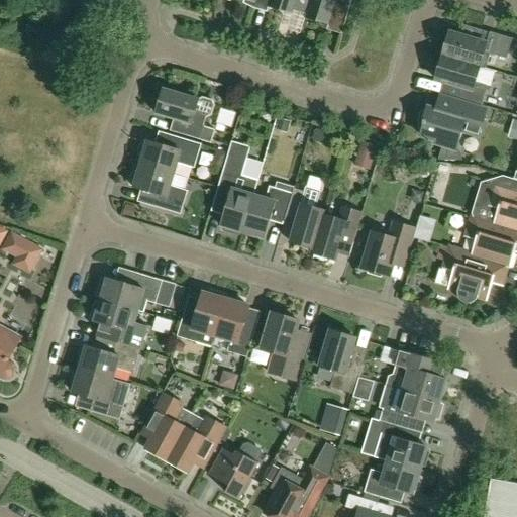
[(308,9),(310,0),(270,0),(269,7),(292,14),(294,5),(308,9)]
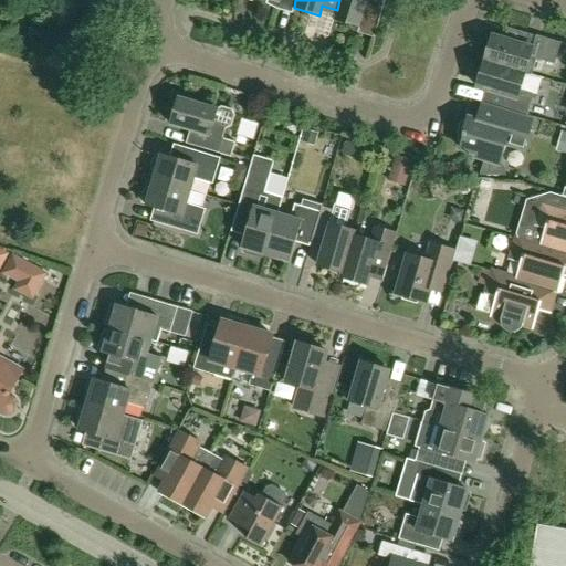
[(380,17),(385,0),(339,0),(337,10),(334,19),(359,27),(364,12),(380,17)]
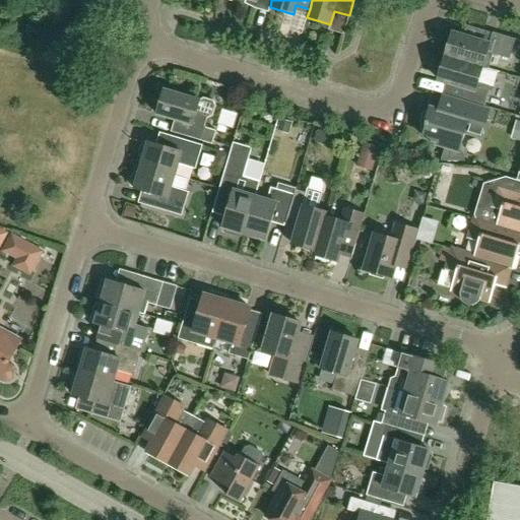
[(476,28),(472,40),(452,34),(445,57),(485,69),(491,54),(510,60),(515,40),(483,30),(476,28)]
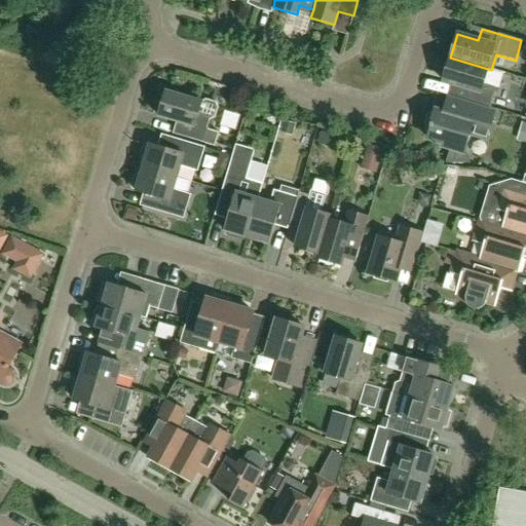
[(489,108),(495,88),(498,89),(503,73),(491,70),(450,58),(443,81),(468,88),(465,101),(489,108)]
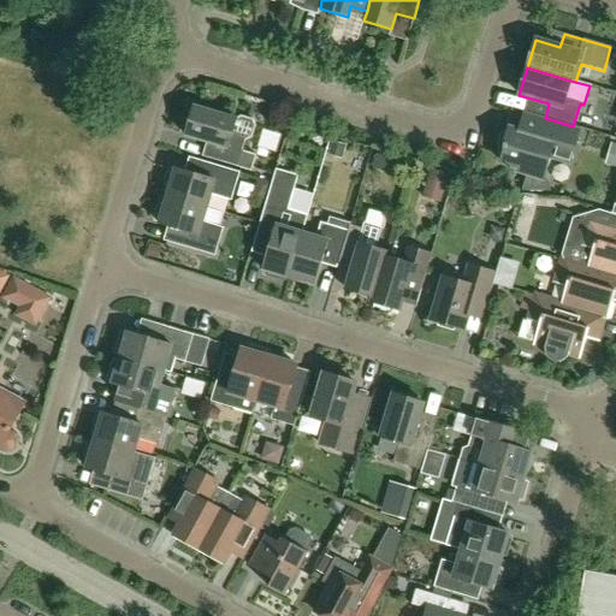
[(241,117),(235,119),(194,107),(194,108),(189,111),(187,120),(189,125),(185,136),(207,142),(202,157),(252,171),(256,155),(243,152),(243,149),(246,141),(252,137),(255,125),(252,119),(241,117)]
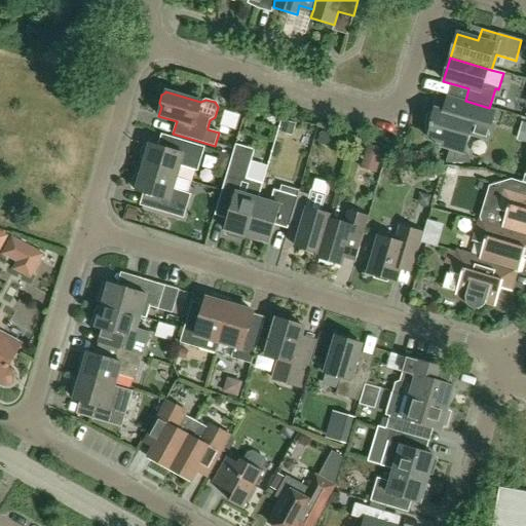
[(486,139),(494,113),(467,105),(463,119),(435,110),(434,113),(429,113),(428,113),(426,116),(425,136),(426,136),(426,139),(443,143),(442,146),(449,149),(446,162),(445,163),(470,164),(470,158),(467,154),(463,153),(470,134),(486,139)]
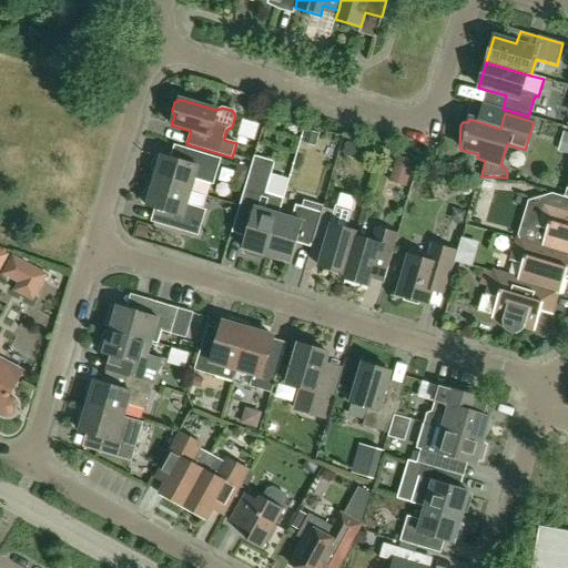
[(316,148),(320,135),(306,131),(303,143),(316,148)]
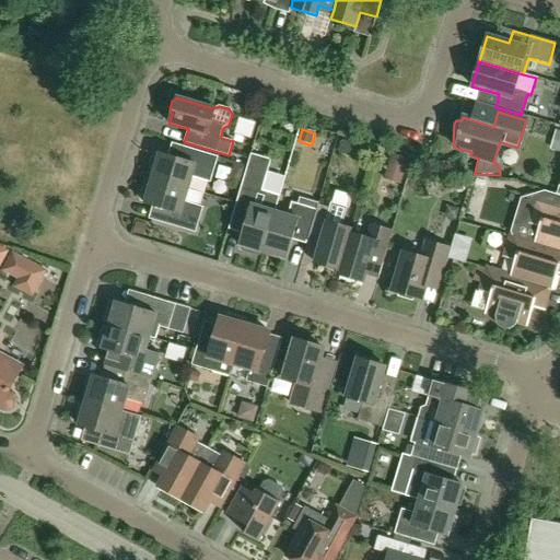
[(559,150),(559,131),(556,130),(550,148),(559,150)]
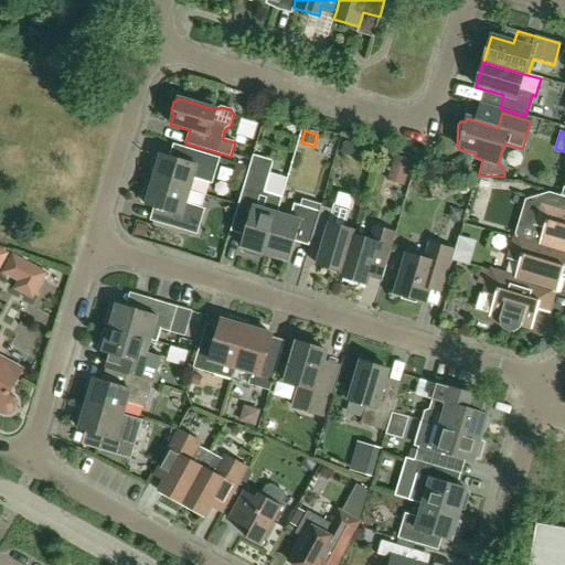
[(354,155),(358,147),(349,141),(343,145),(343,156),(350,157),(354,155)]
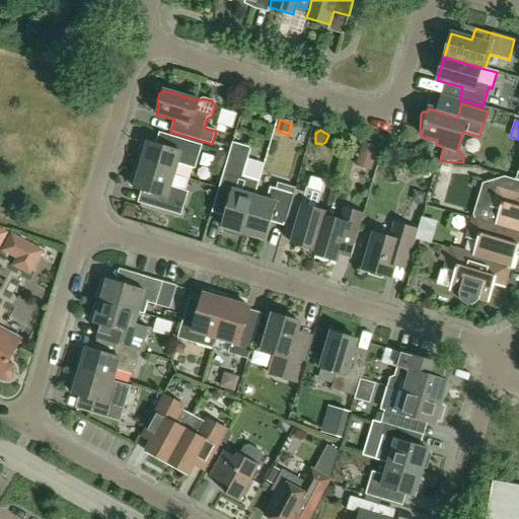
[(268,149),(272,136),(258,132),(255,146),(268,149)]
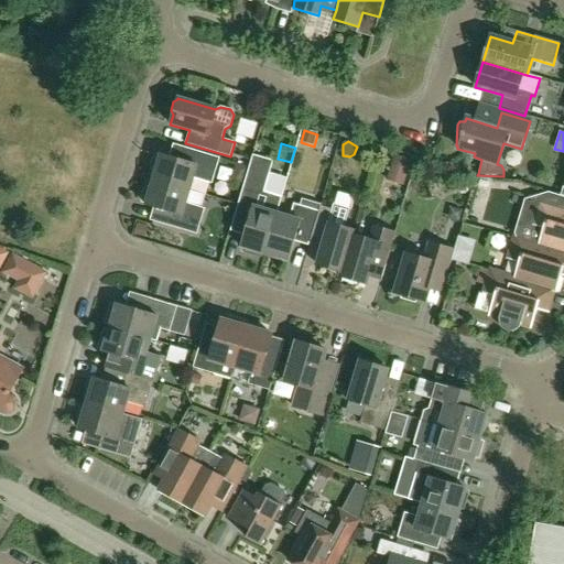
[(212,184),(219,159),(193,150),(190,163),(161,154),(160,156),(156,155),(152,162),(151,180),(188,191),(193,177),(212,184)]
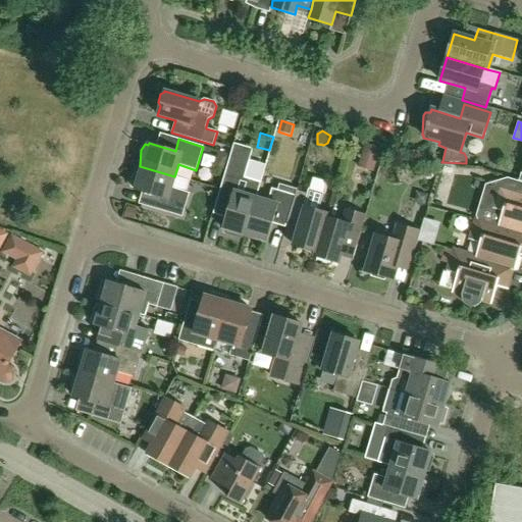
[(374,171),(380,149),(365,145),(359,167),(374,171)]
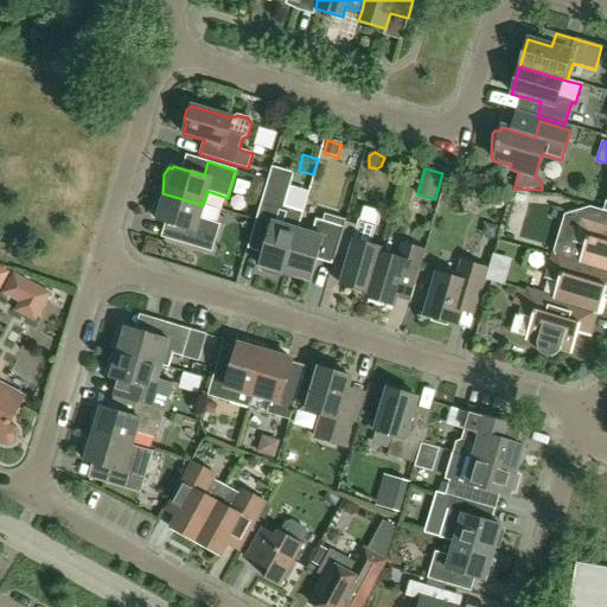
[(285,274),(298,230),(308,193),(286,186),(289,174),(270,170),(268,180),(262,198),(253,230),(268,235),(259,266),(264,268),(263,272),(281,278),(282,273),(285,274)]
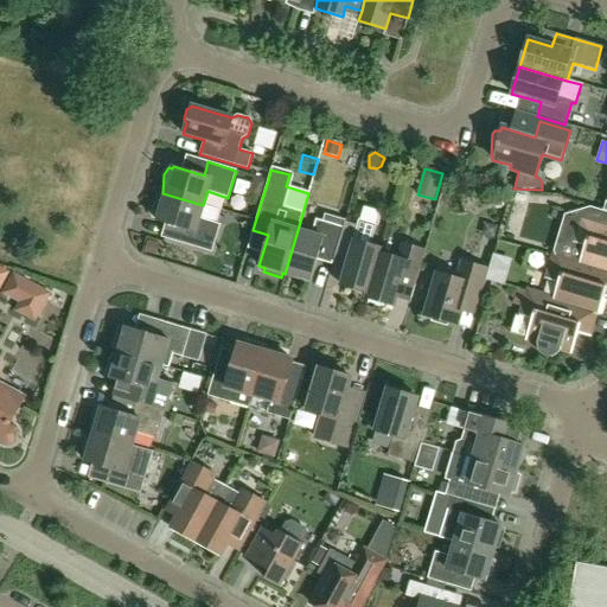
[(254,176),(249,195),(262,198),(268,180),(254,176)]
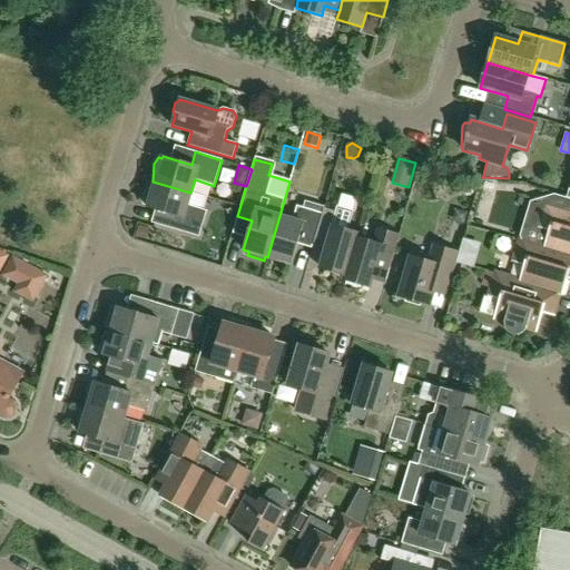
[(206,212),(187,205),(190,193),(153,182),(144,196),(144,204),(148,205),(147,207),(176,216),(172,229),(198,237),(206,212)]
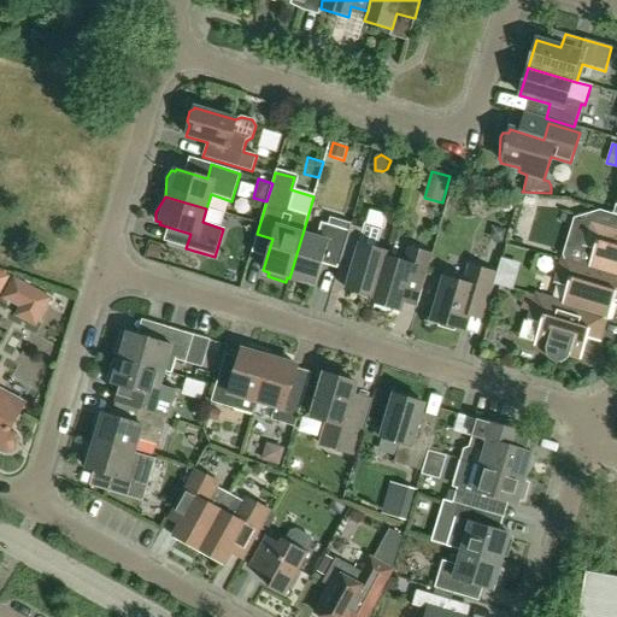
[(316,286),(324,254),(340,259),(341,257),(348,231),(321,223),(317,238),(303,234),(289,278),(316,286)]
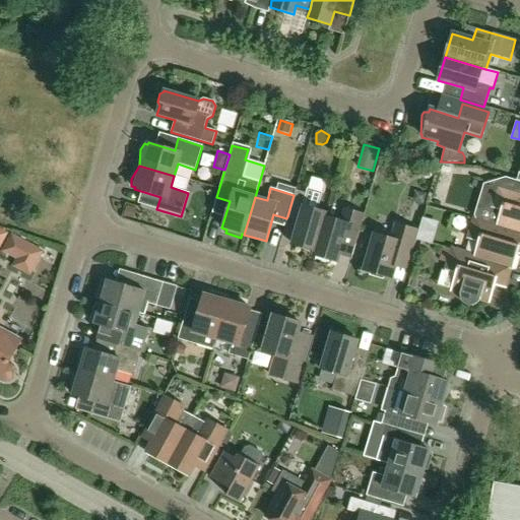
[(519,194),(498,188),(492,208),(500,211),(496,225),(496,226),(519,233),(519,194)]
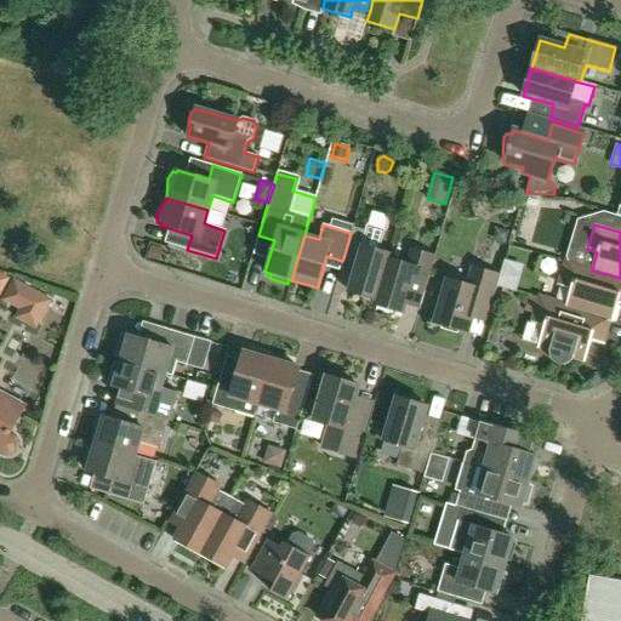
[(389,260),(391,255),(379,251),(385,231),(365,226),(364,231),(352,227),(351,233),(343,258),(357,262),(348,292),(375,300),(376,301),(388,258),(389,260)]
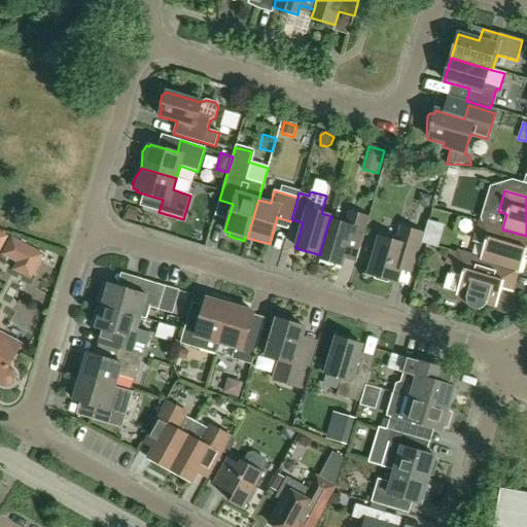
[(429,209),(432,199),(422,196),(419,206),(429,209)]
